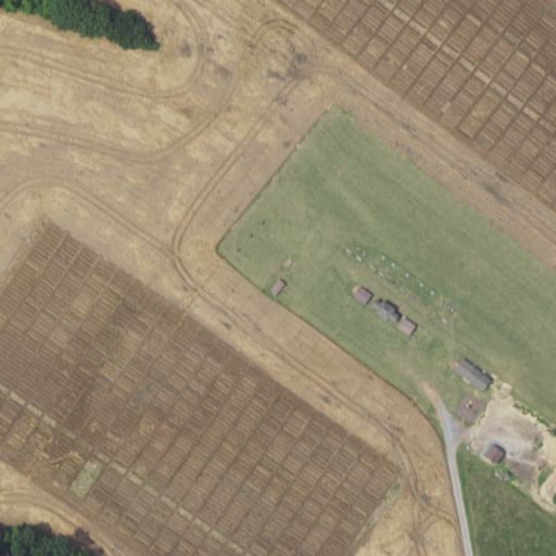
[(276,294),(269,290),(279,278),(286,283),(276,294)]
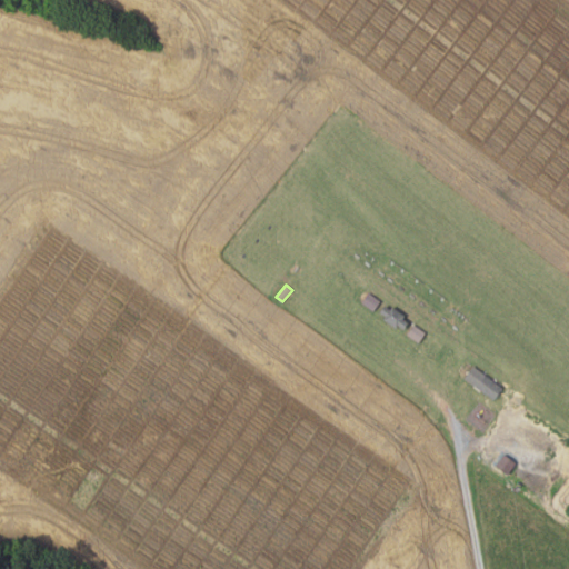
[(372,311),(360,302),(368,292),(379,301),(372,311)]
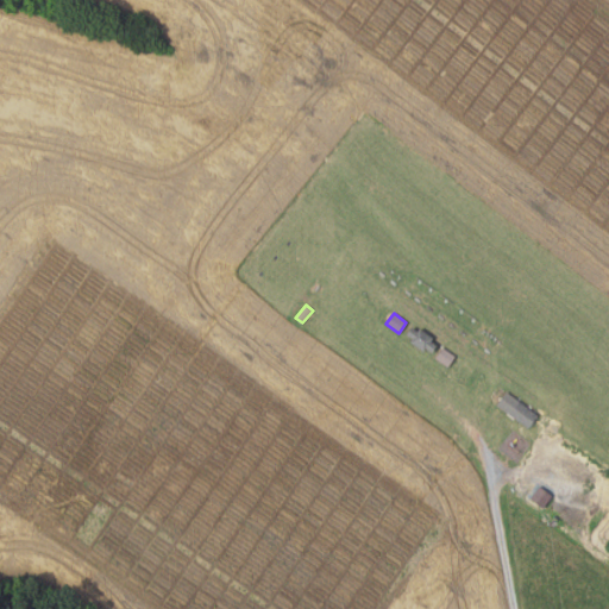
[(408,340),(410,338),(405,333),(410,326),(416,331),(419,328),(432,337),(429,340),(435,345),(431,352),(425,349),(424,351),(408,340)]
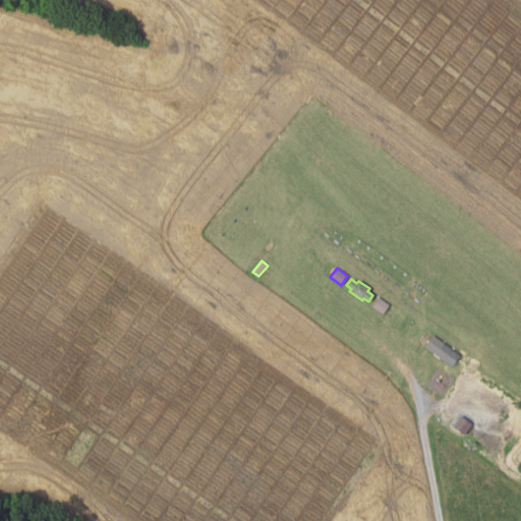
[(371,306),(379,296),(390,304),(383,314),(371,306)]
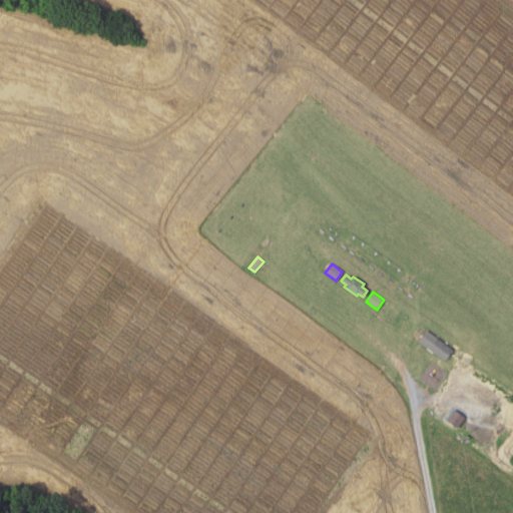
[(418,341),(426,330),(452,349),(444,360),(418,341)]
